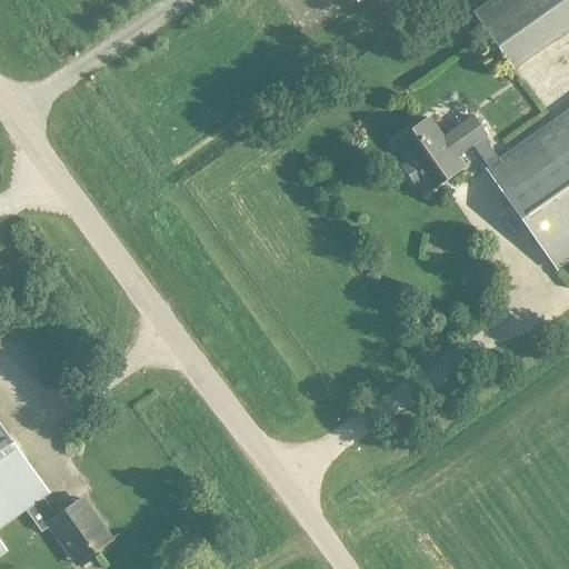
[(568,0),(491,0),(475,12),(513,69),(568,29),(568,0)]
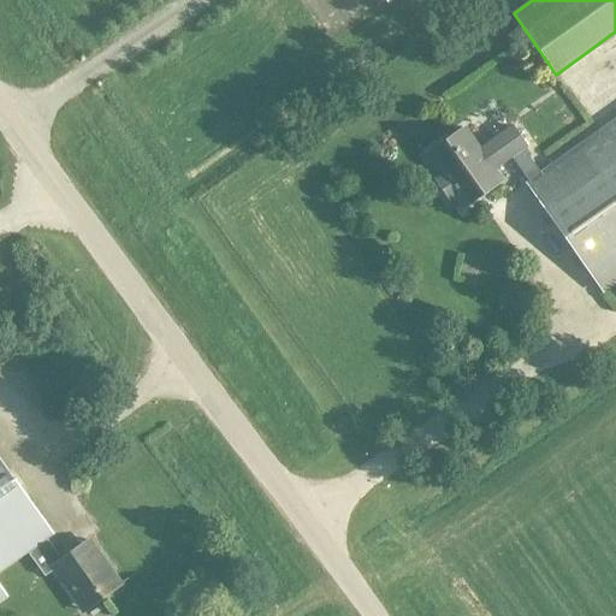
[(615,119),(540,173),(528,182),(527,183),(604,292),(615,283),(615,119)]
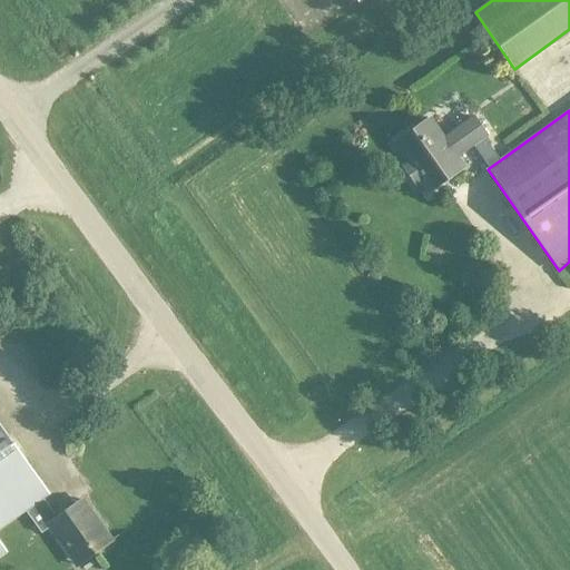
[(489,168),(500,160),(484,137),(487,136),(473,117),(443,138),(430,119),(416,128),(415,126),(406,133),(408,135),(394,144),(408,163),(403,166),(416,185),(421,182),(429,192),(464,167),(457,156),(472,145),(489,168)]
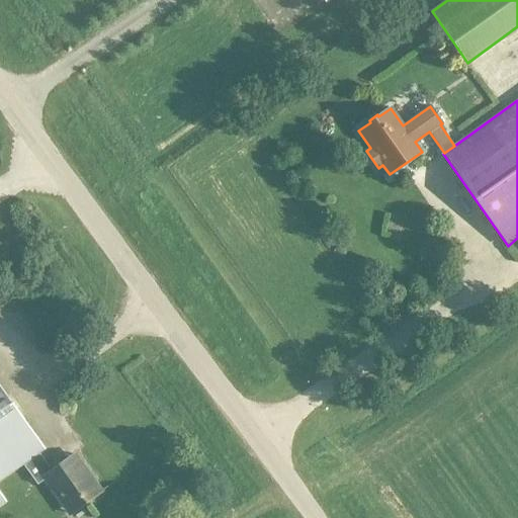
[(0,481),(22,464),(38,453),(45,449),(0,387),(0,506),(7,501),(0,491),(0,481)]
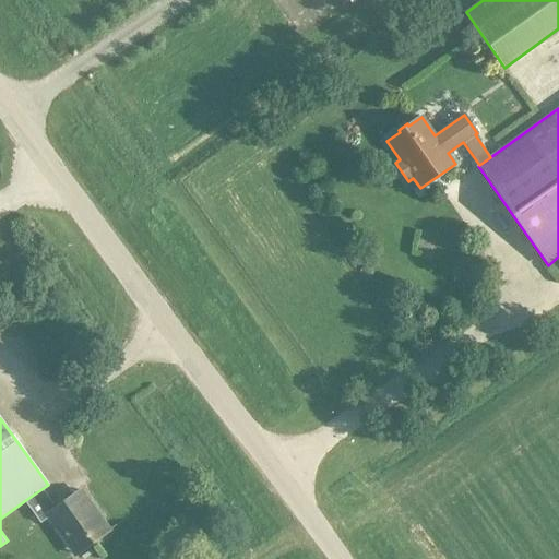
[(52,503),(42,489),(24,501),(40,523),(48,518),(75,555),(109,531),(81,490),(64,502),(61,497),(52,503)]
